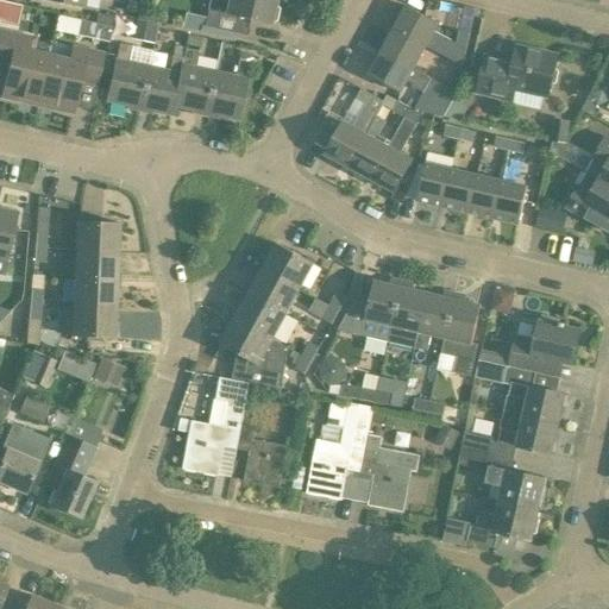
[(0,0),(0,17),(18,23),(23,6),(0,0)]
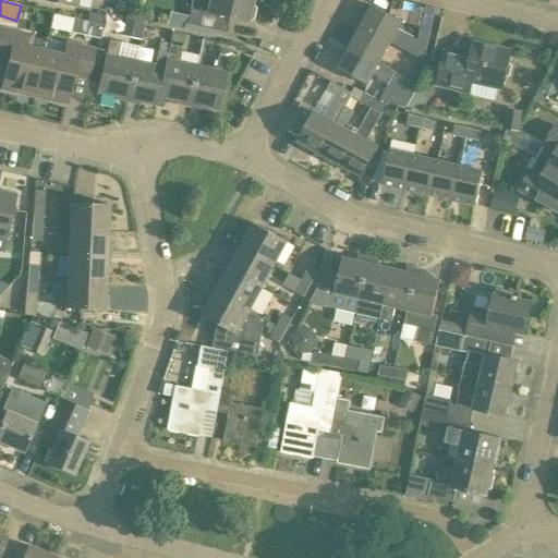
[(76,10),(77,0),(33,0),(34,0),(76,10)]
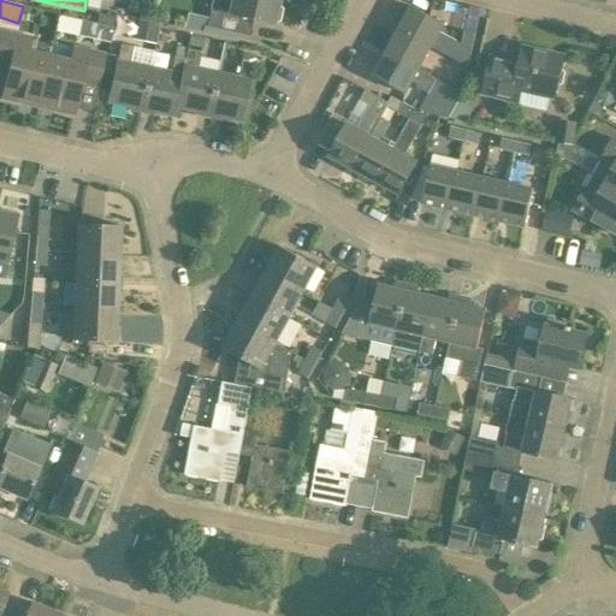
[(212,0),(211,11),(207,29),(240,35),(243,18),(273,25),(273,24),(278,22),(282,10),(277,6),(278,0),(212,0)]
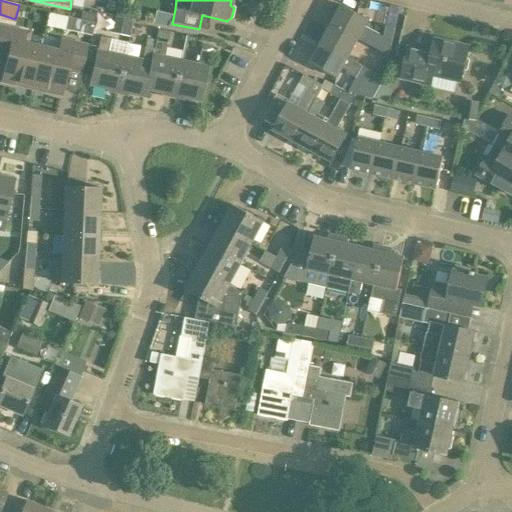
[(383,37),(364,26),(367,21),(341,6),(331,24),(358,39),(386,54),(388,55),(395,28),(386,25),(383,37)]
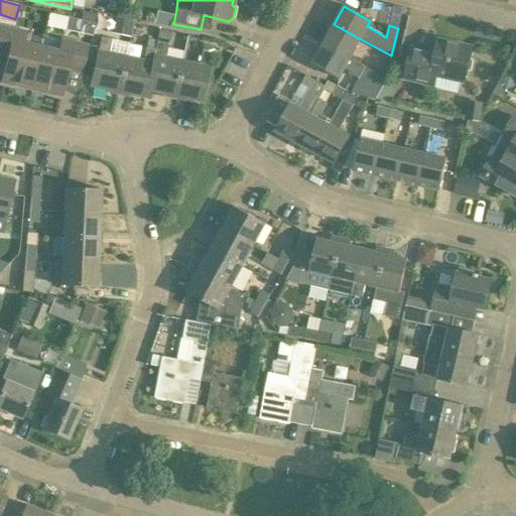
[(80,19),(94,22),(95,14),(82,11),(80,19)]
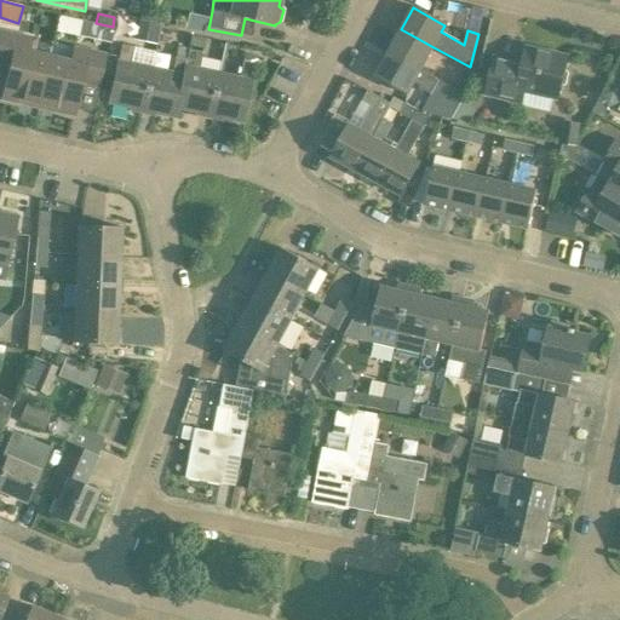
[(420,70),(434,47),(401,29),(389,53),(420,70)]
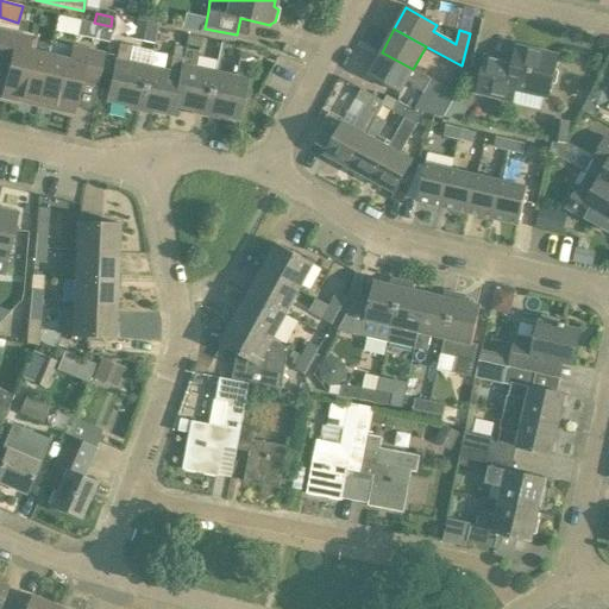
[(1,99),(37,107),(48,58),(25,52),(29,39),(0,32),(0,63),(10,66),(1,99)]
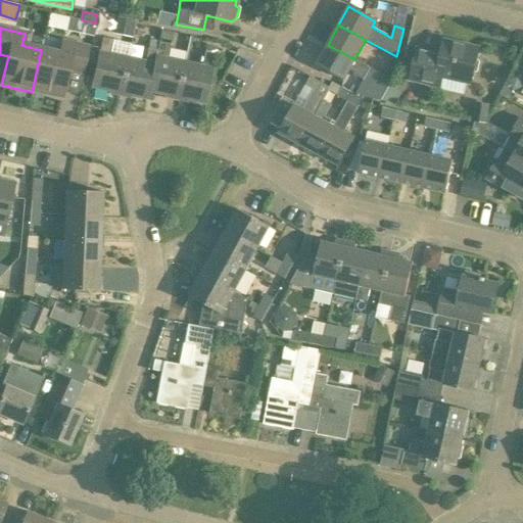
[(128,58),(109,54),(112,40),(102,38),(91,88),(120,94),(128,58)]
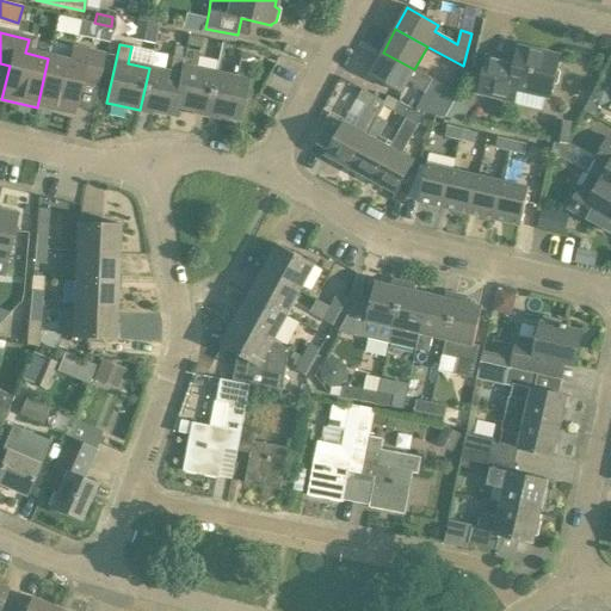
[(167,73),(149,68),(140,110),(172,118),(174,107),(186,49),(173,47),(167,73)]
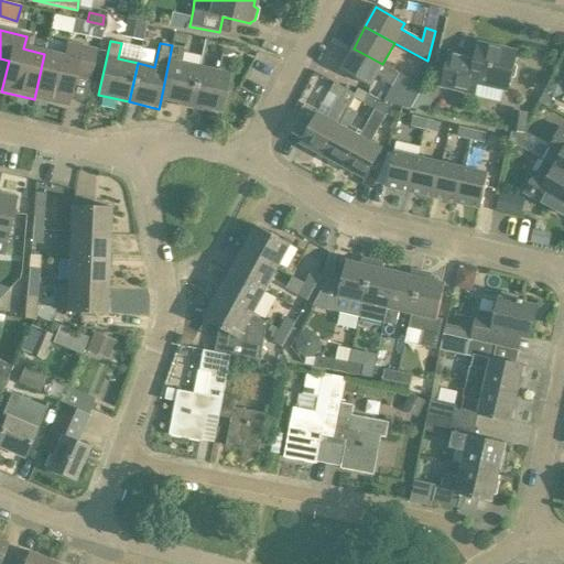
[(514,53),(479,44),(476,58),(451,53),(443,86),(475,93),(477,84),(507,90),(514,53)]
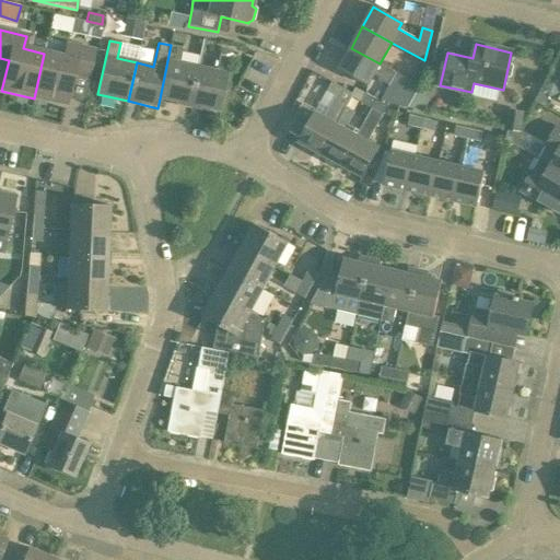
[(65,58),(44,54),(34,98),(66,105),(72,74),(88,78),(94,51),(67,45),(65,58)]
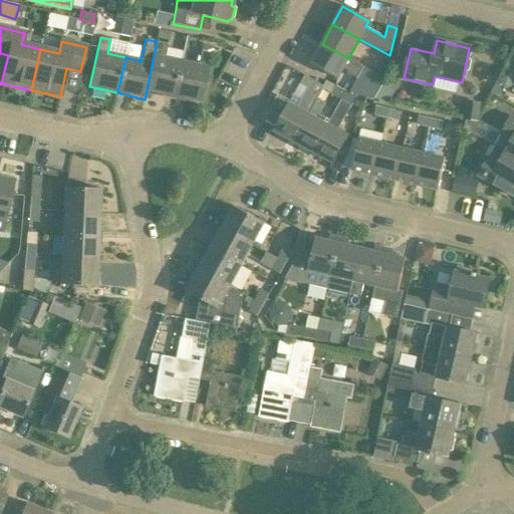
[(181,61),(163,57),(166,43),(157,41),(147,90),(173,96),(181,61)]
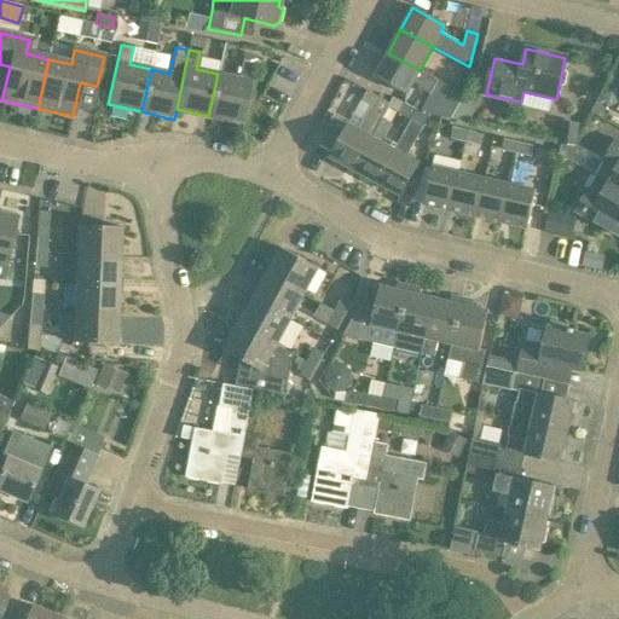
[(243,53),(237,79),(218,74),(208,116),(242,123),(258,57),(243,53)]
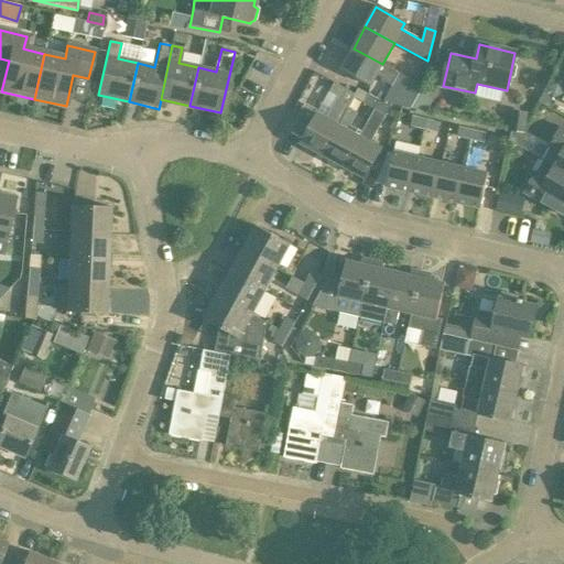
[(399,73),(382,64),(354,49),(342,72),(370,87),(377,75),(382,78),(381,80),(392,86),(399,73)]
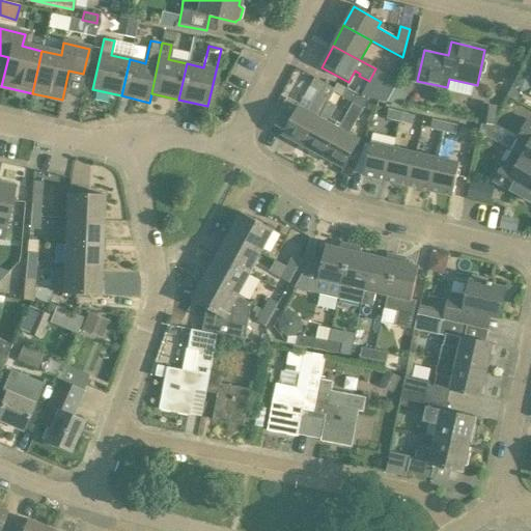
[(400,56),(389,77),(398,81),(409,60),(402,57),(400,56)]
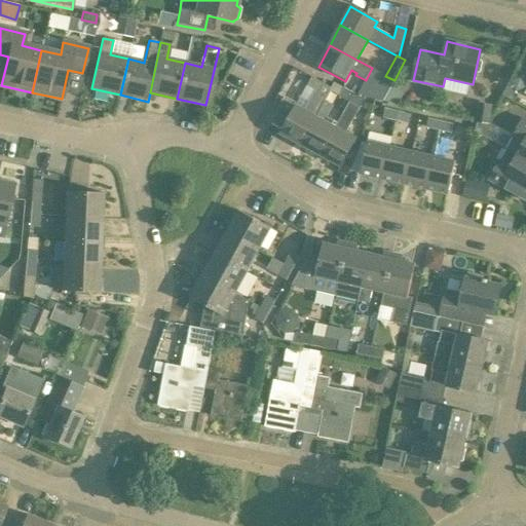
[(377,71),(364,97),(382,102),(395,80),(385,76),(377,71)]
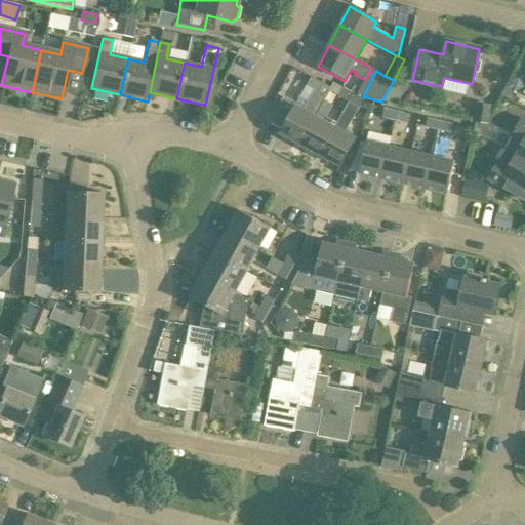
[(303,111),(295,108),(298,101),(287,94),(274,119),(285,125),(280,134),(299,145),(324,101),(331,87),(311,77),(307,85),(314,89),(303,111)]
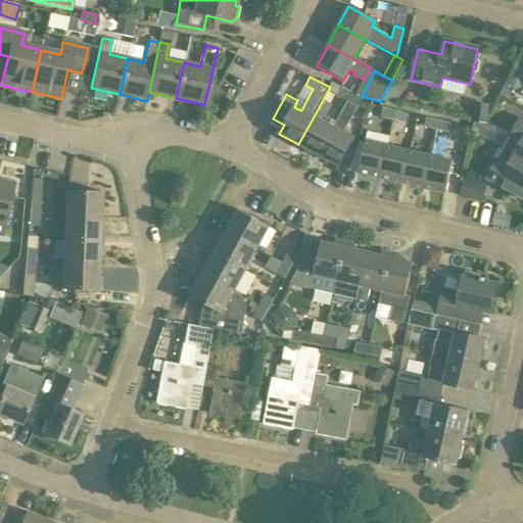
[(336,96),(346,102),(350,94),(341,88),(336,96)]
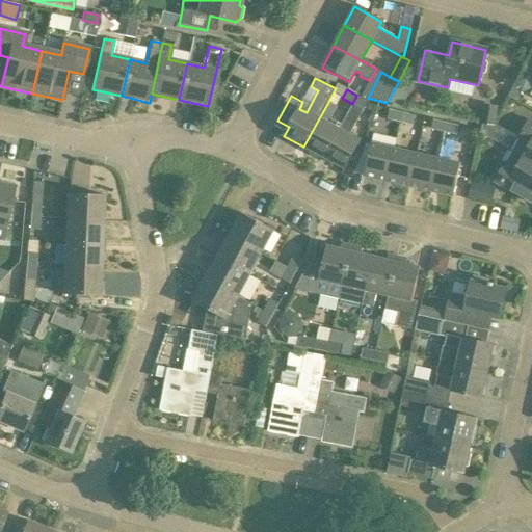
[(368,101),(356,96),(352,104),(339,130),(323,158),(343,168),(358,140),(349,136),(368,101)]
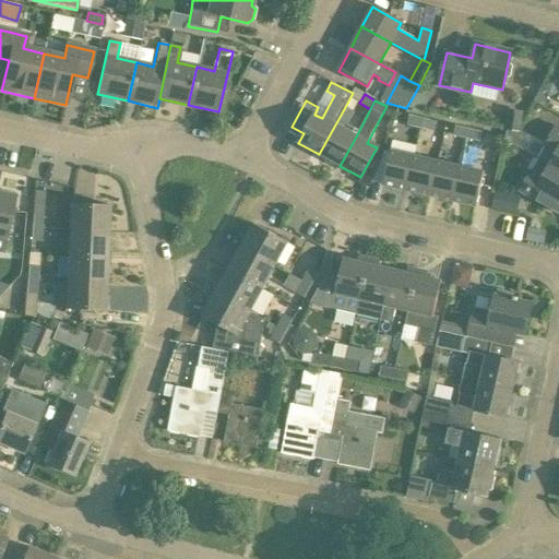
[(356,137),(344,130),(354,111),(345,107),(319,154),(340,166),(356,137)]
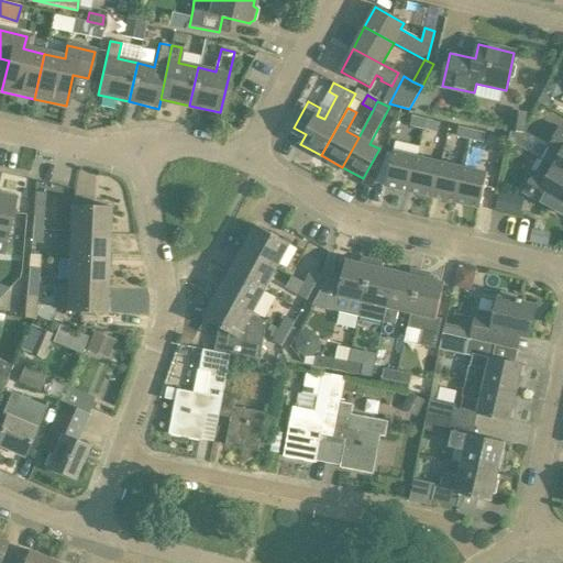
[(510,131),(525,133),(527,109),(511,108),(509,131),(510,131)]
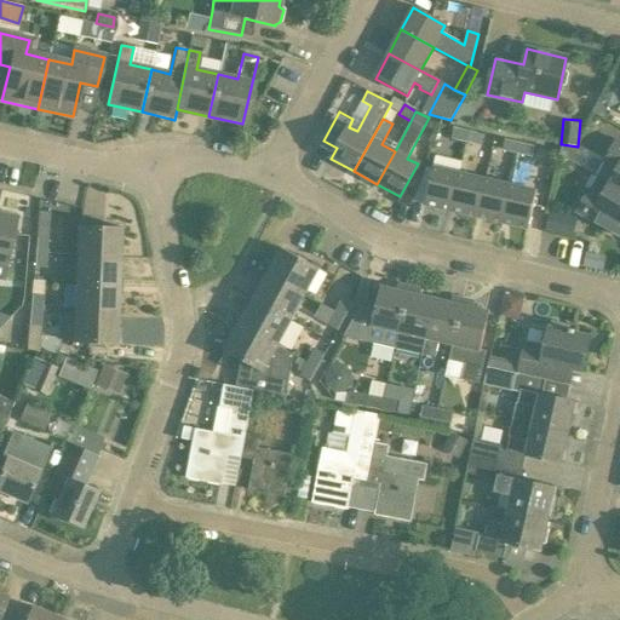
[(466,142),(469,130),(453,126),(451,138),(466,142)]
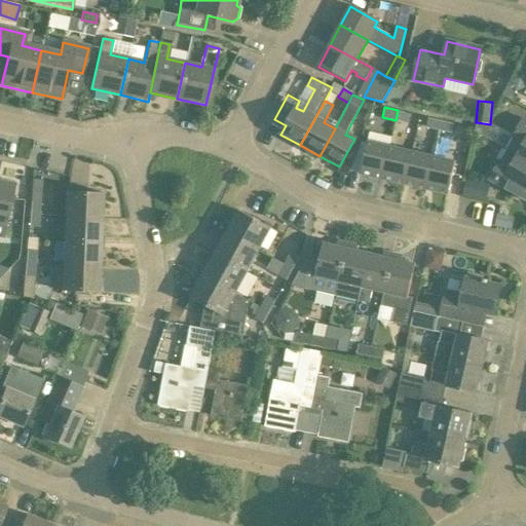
[(411,113),(398,110),(396,120),(409,123),(411,113)]
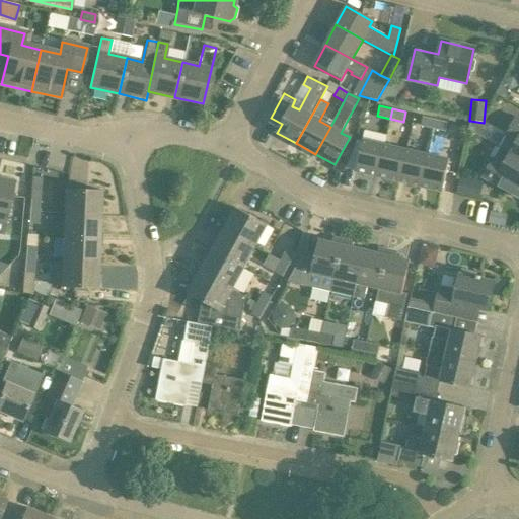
[(433,129),(435,120),(423,116),(420,126),(433,129)]
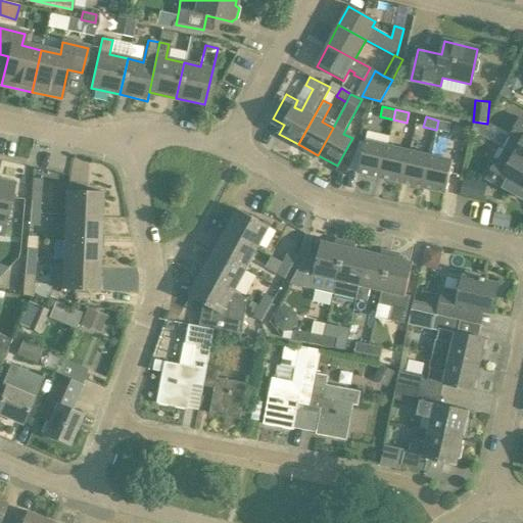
[(510,137),(503,150),(522,160),(522,121),(517,119),(508,136),(510,137)]
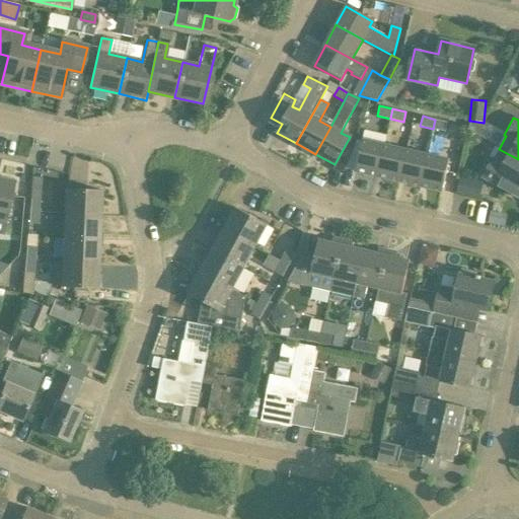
[(448,123),(435,120),(433,129),(446,132),(448,123)]
